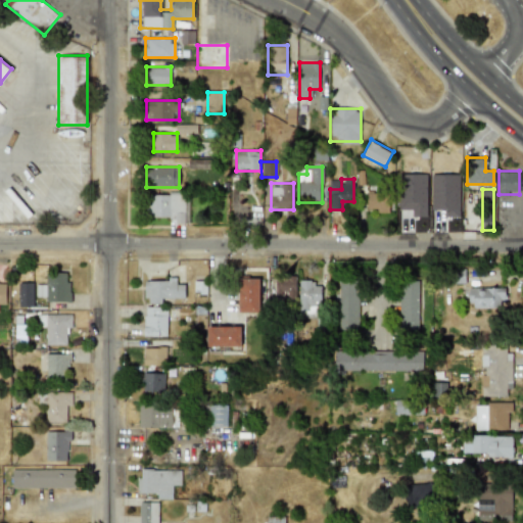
[(389,212),(389,192),(367,192),(367,212),(389,212)]
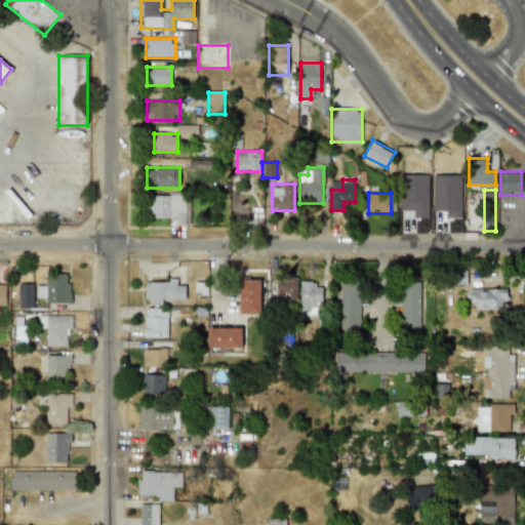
[(190,225),(190,194),(146,194),(146,215),(168,215),(168,225),(190,225)]
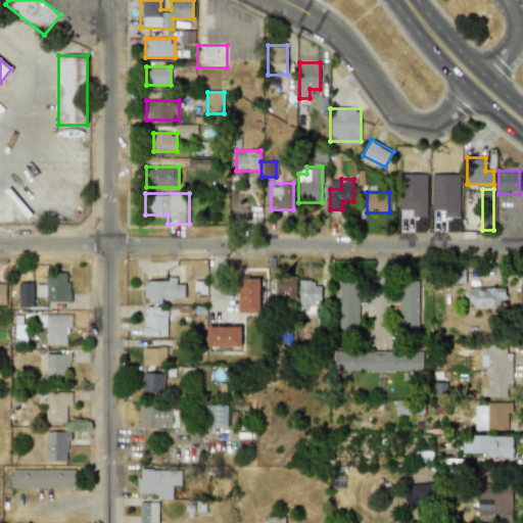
[(69,301),(69,273),(47,273),(47,283),(36,283),(36,301),(69,301)]
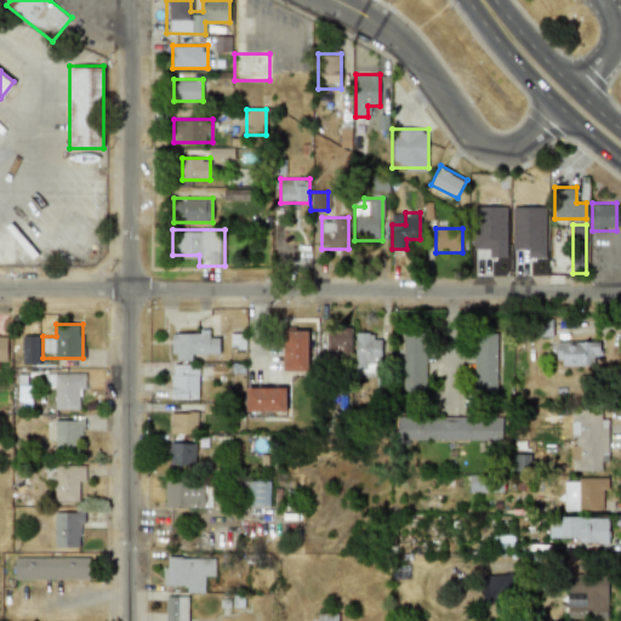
[(326,353),(351,353),(351,328),(326,328),(326,353)]
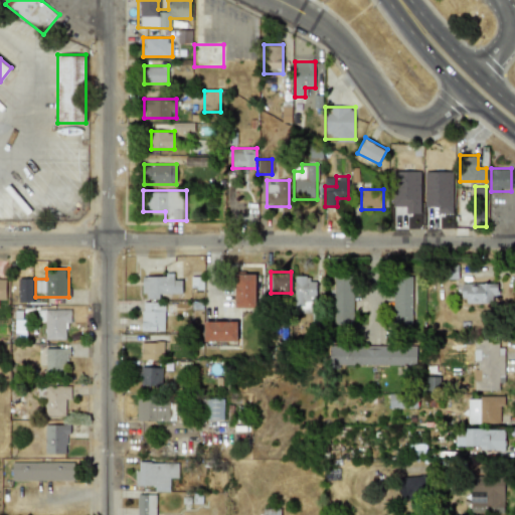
[(256,274),(234,274),(234,307),(256,307),(256,274)]
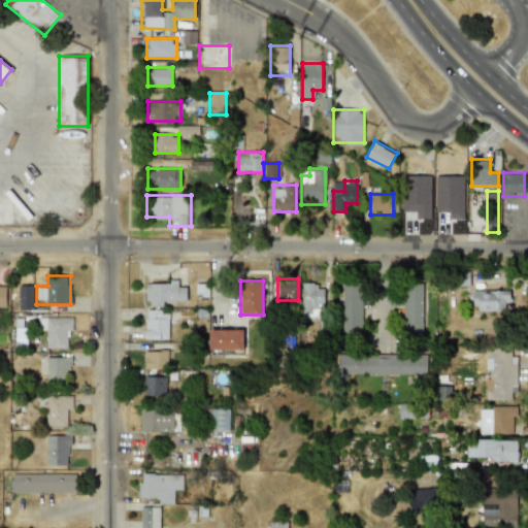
[(145,304),(186,304),(186,282),(145,282),(145,304)]
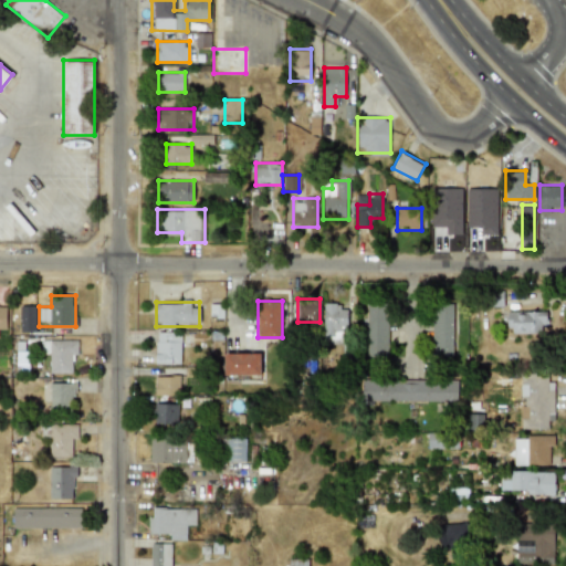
[(347,303),(324,303),(324,344),(347,344),(347,303)]
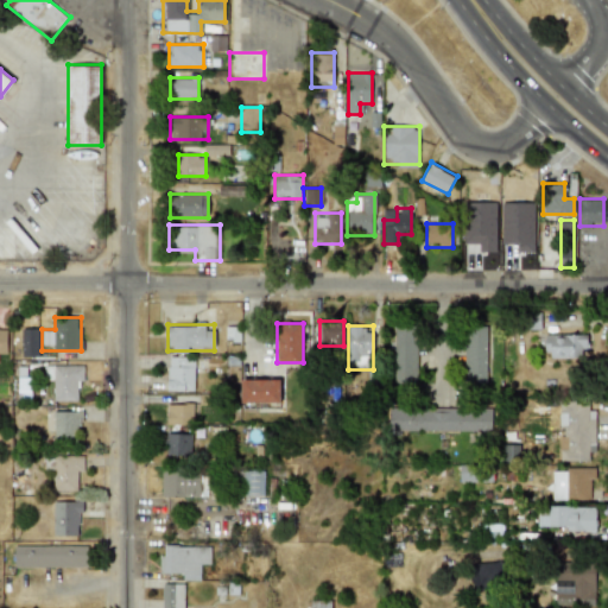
[(417,325),(394,325),(394,382),(417,382),(417,325)]
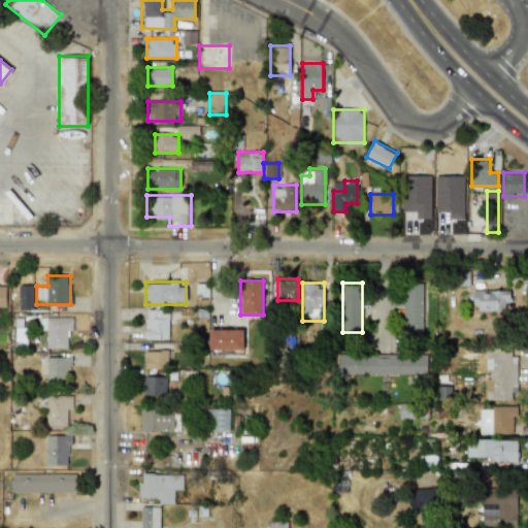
[(424,332),(424,283),(402,283),(402,332),(424,332)]
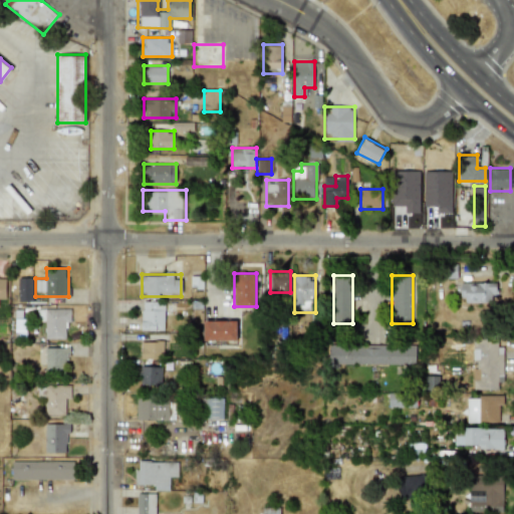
[(0,299),(7,299),(8,278),(0,277),(0,299)]
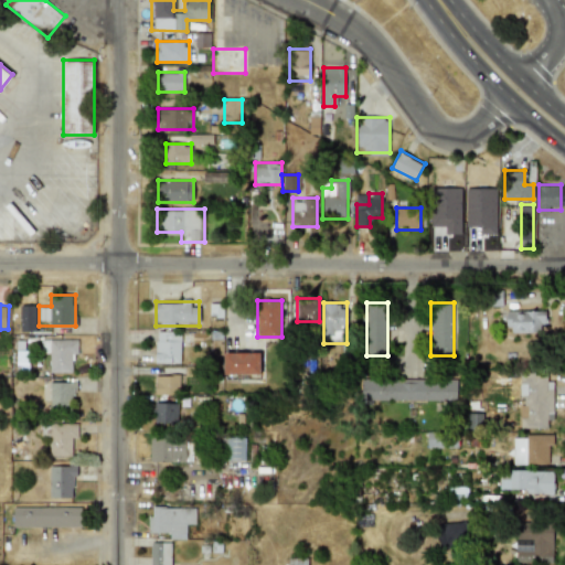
[(35,305),(19,305),(19,331),(35,331),(35,305)]
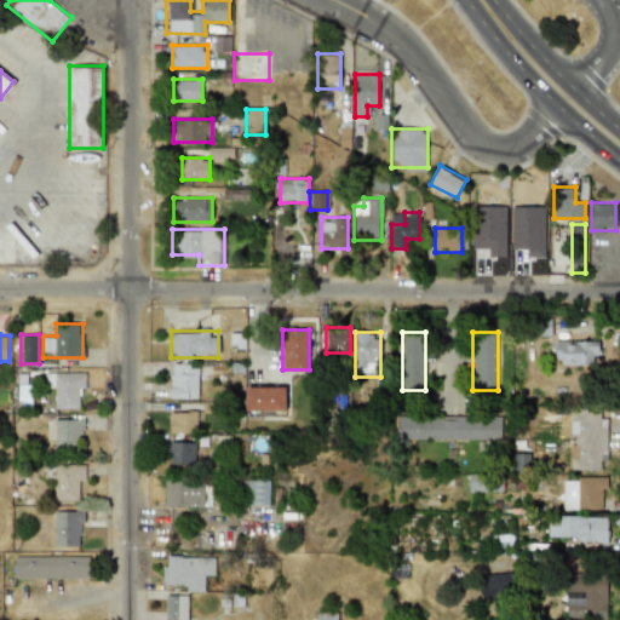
[(555,363),(597,363),(597,342),(555,342),(555,363)]
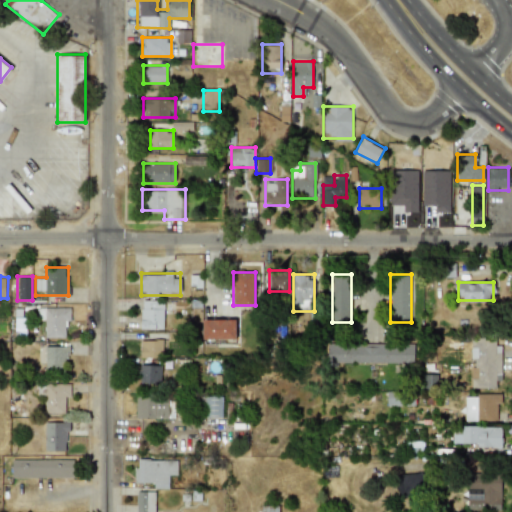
[(140,329),(164,329),(164,299),(140,299),(140,329)]
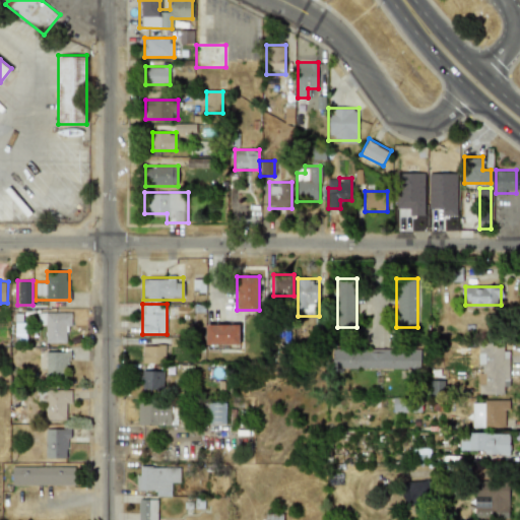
[(70,312),(39,312),(39,330),(48,330),(48,342),(70,342),(70,312)]
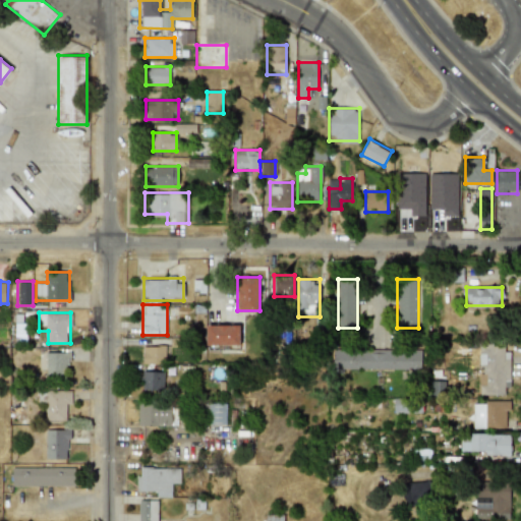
[(240,325),(207,325),(207,347),(240,347),(240,325)]
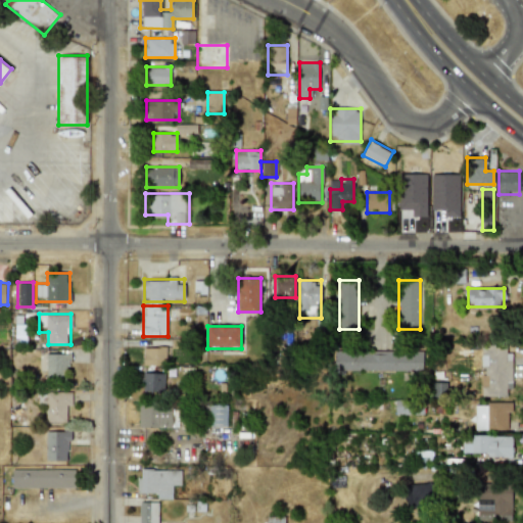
[(481,396),(510,396),(510,344),(481,344),(481,396)]
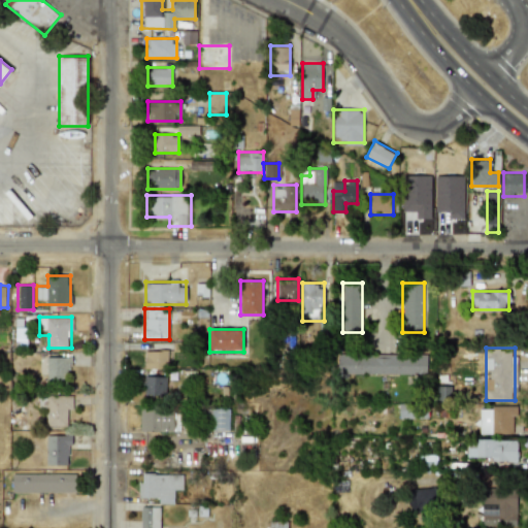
[(144,368),(164,368),(164,351),(144,351),(144,368)]
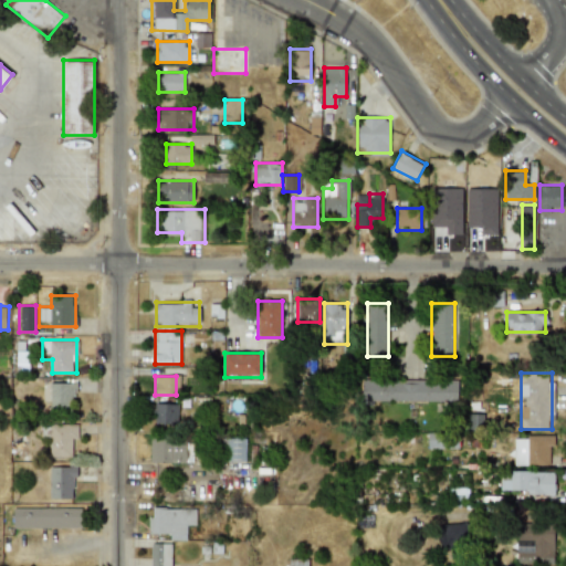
[(460,402),(460,379),(365,379),(364,401),(460,402)]
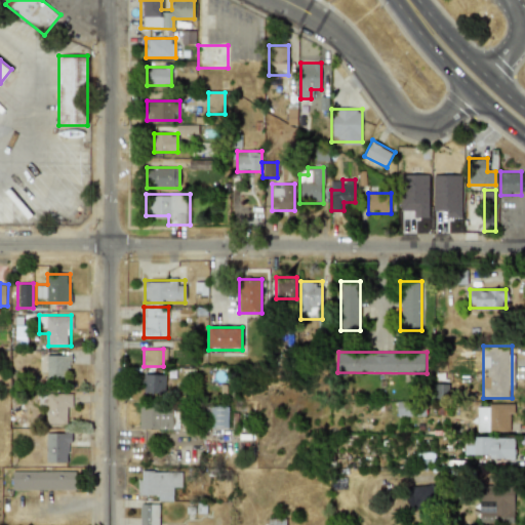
[(70,355),(45,355),(45,384),(70,384),(70,355)]
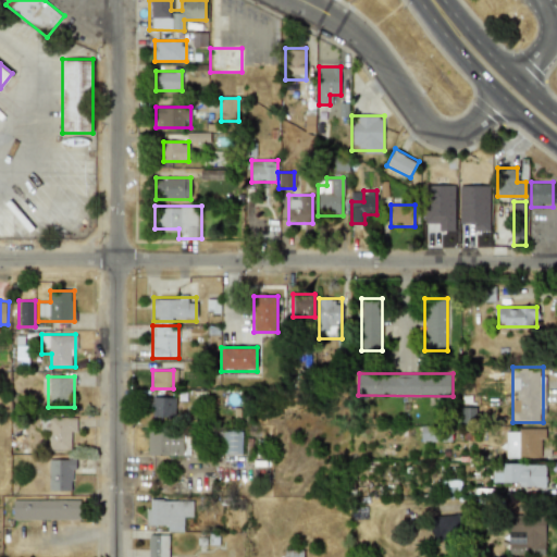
[(151,417),(175,417),(175,396),(151,396),(151,417)]
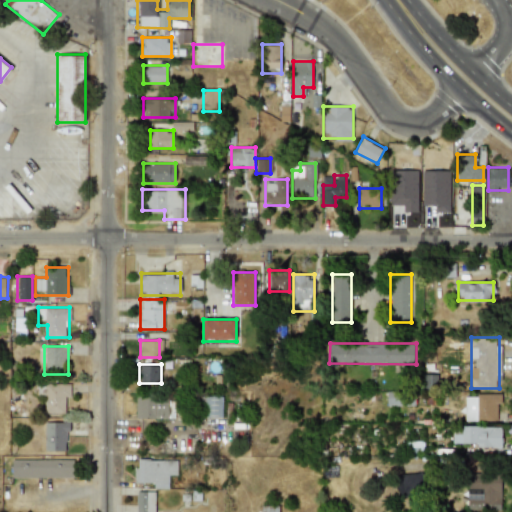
[(68,383),(43,383),(43,413),(68,413),(68,383)]
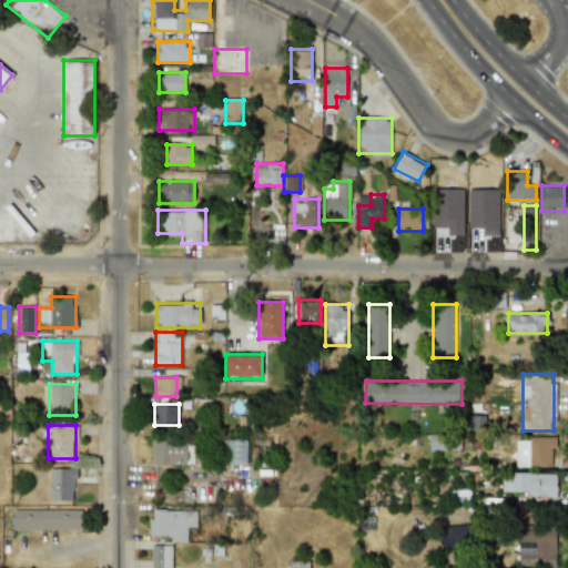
[(428,449),(443,449),(443,436),(429,436),(428,449)]
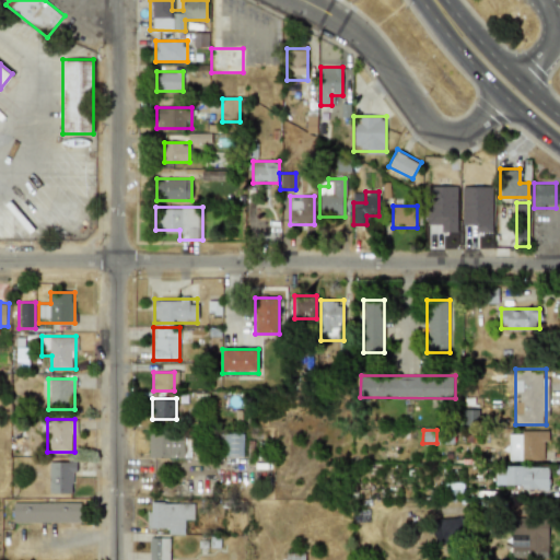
[(183,458),(183,431),(149,431),(149,458),(183,458)]
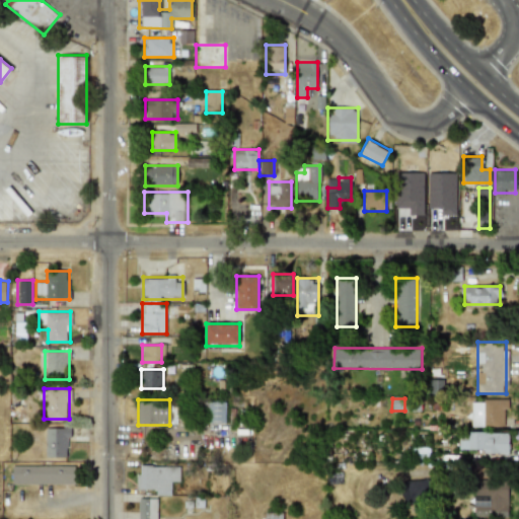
[(507,399),(470,399),(470,427),(507,427),(507,399)]
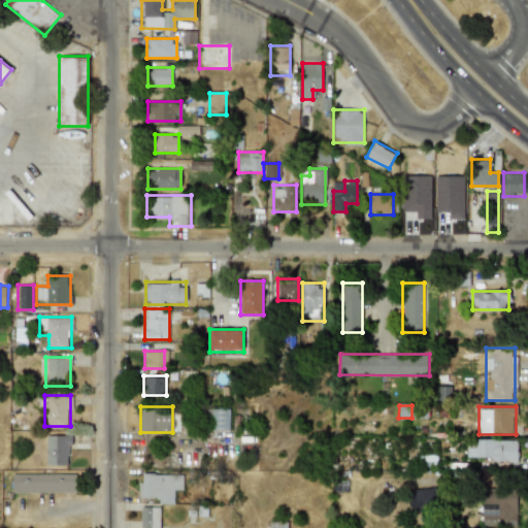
[(229,407),(210,407),(210,431),(229,431),(229,407)]
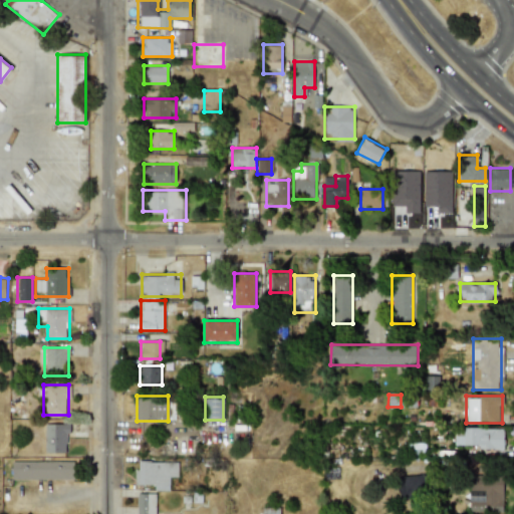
[(69,423),(44,423),(44,454),(69,454),(69,423)]
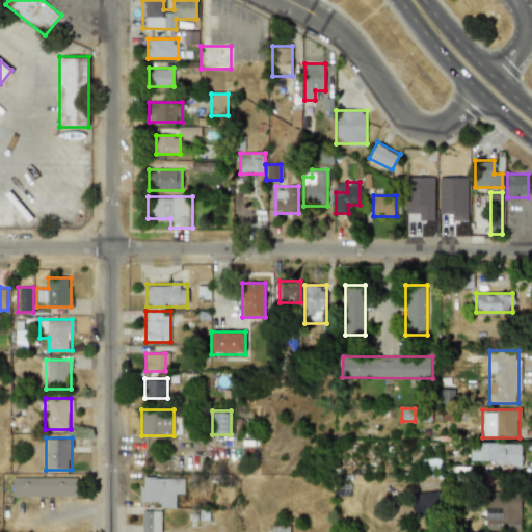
[(522,444),(472,443),(471,462),(502,462),(502,470),(522,471),(522,444)]
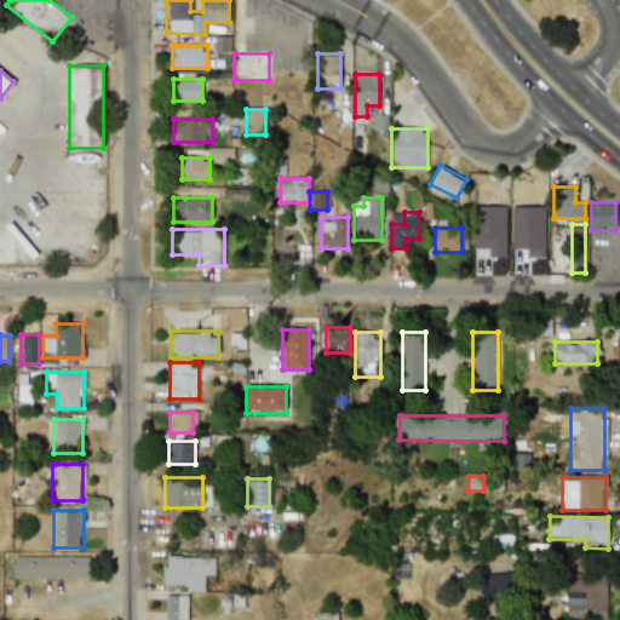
[(220,530),(200,530),(201,547),(220,547),(220,530)]
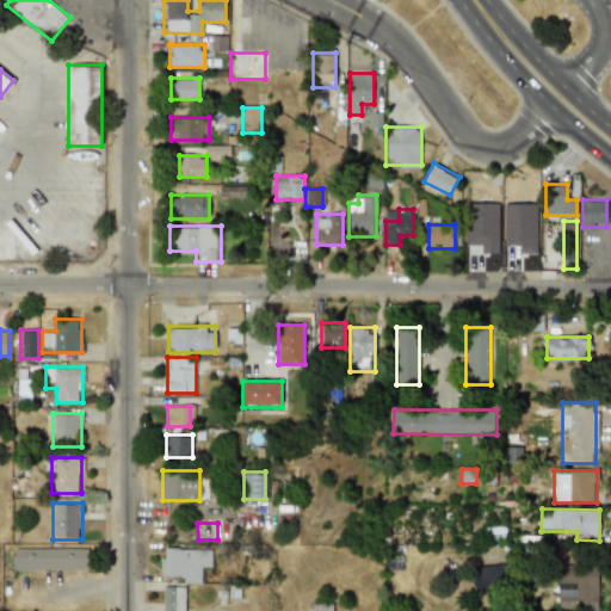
[(501,526),(479,526),(479,541),(501,541),(501,526)]
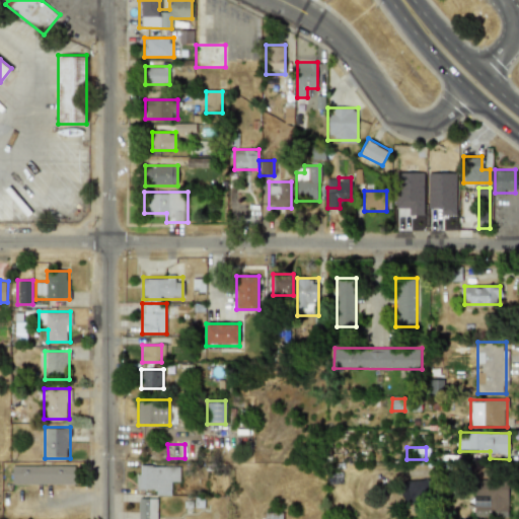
[(74,465),(11,465),(11,485),(74,485),(74,465)]
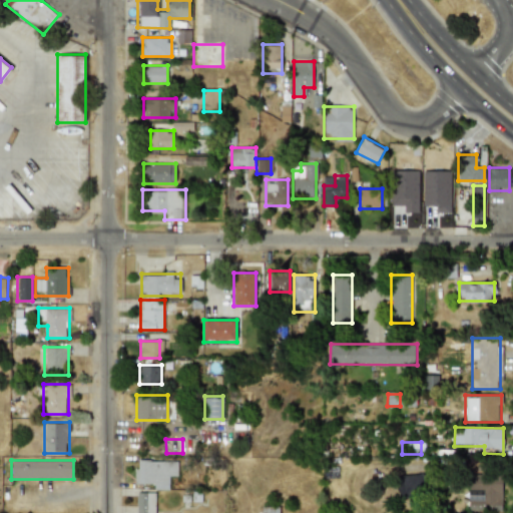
[(134,489),(170,489),(170,461),(134,461),(134,489)]
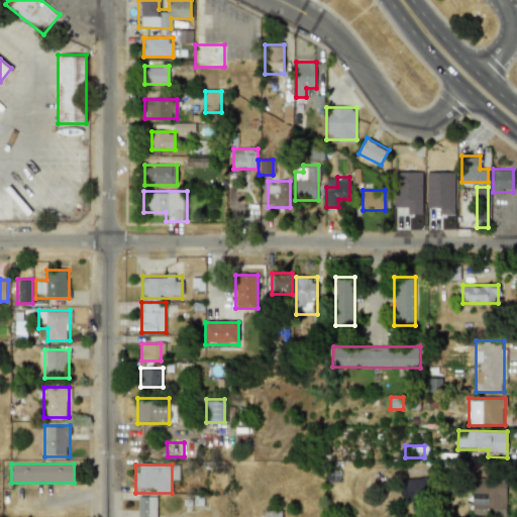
[(405,478),(405,498),(426,498),(426,478),(405,478)]
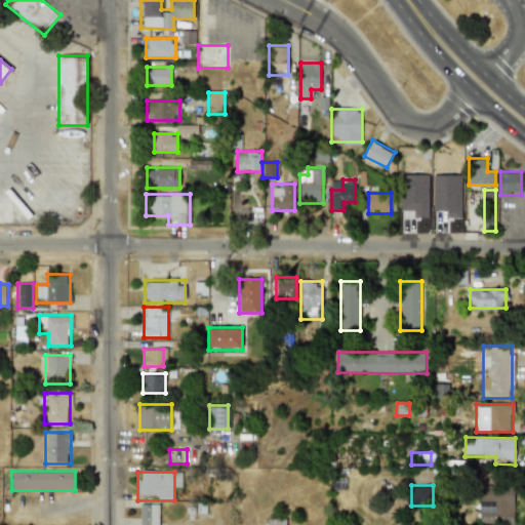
[(480,523),(513,523),(513,486),(480,486),(480,523)]
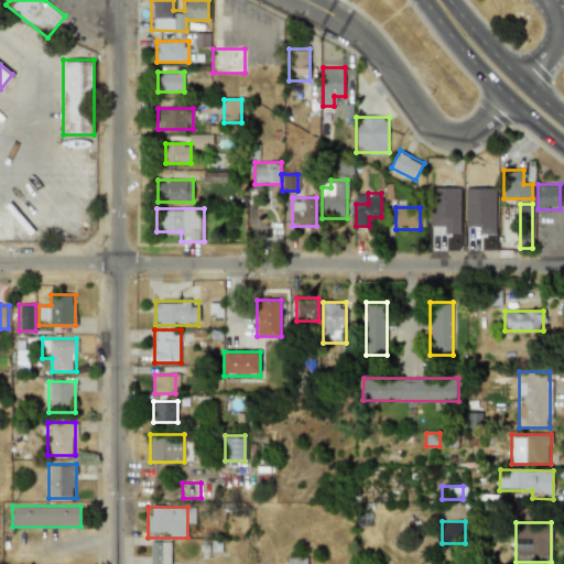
[(170,563),(170,541),(150,541),(150,563),(170,563)]
